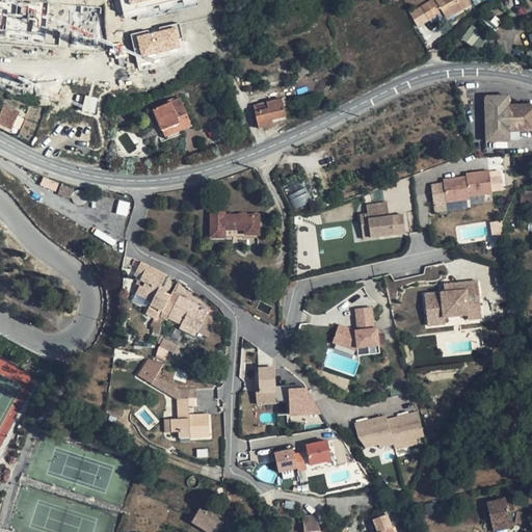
[(120,0),(124,18),(150,12),(149,5),(171,0),(183,0),(185,4),(194,3),(193,0),(120,0)]
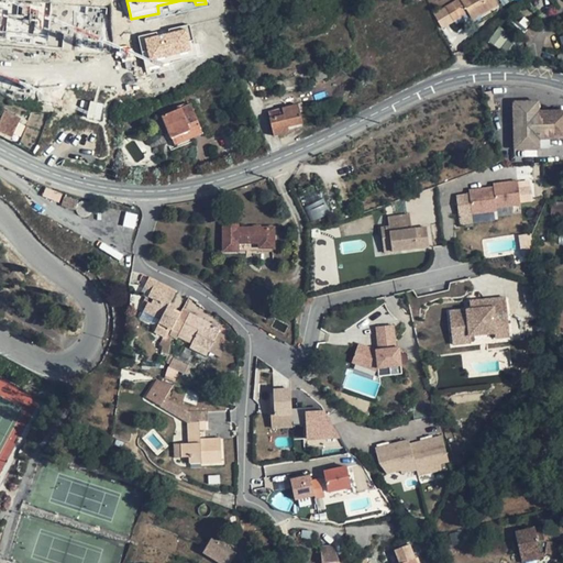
[(497,3),(495,0),(457,0),(434,14),(442,28),(468,13),(472,19),(497,3)]
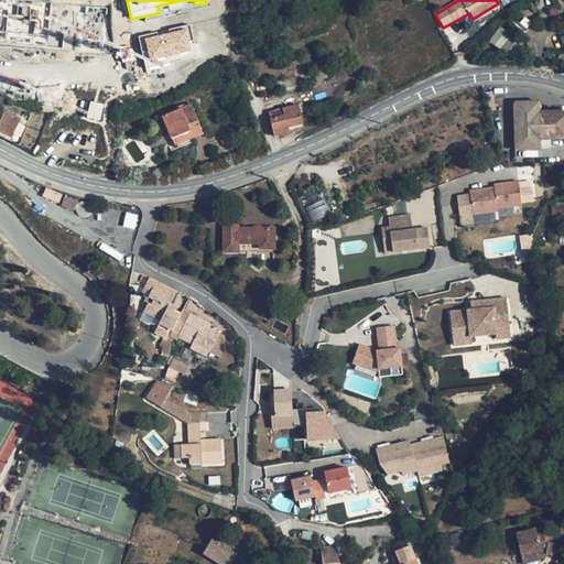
[(0,35),(25,39),(25,40),(54,43),(62,36),(61,23),(47,13),(28,11),(0,7),(0,35)]
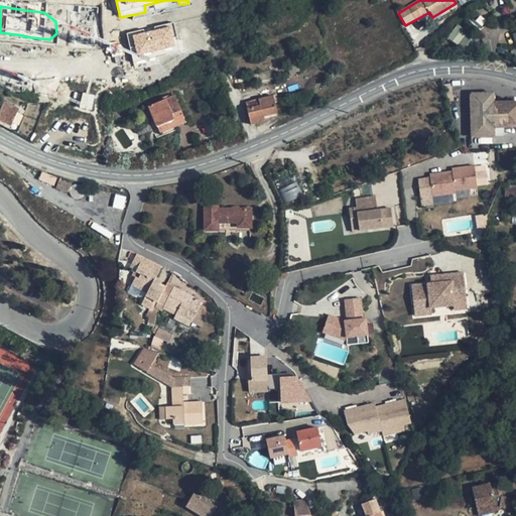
[(455,24),(448,39),(461,44),(467,29),(455,24)]
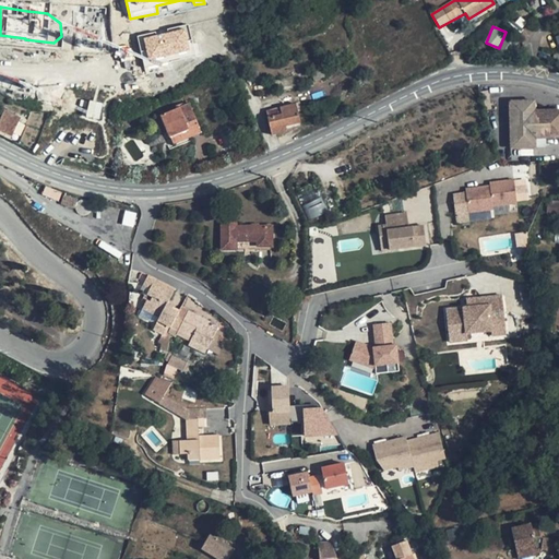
[(197,55),(199,28),(108,50),(107,46),(103,47),(105,62),(120,76),(128,81),(168,71),(197,55)]
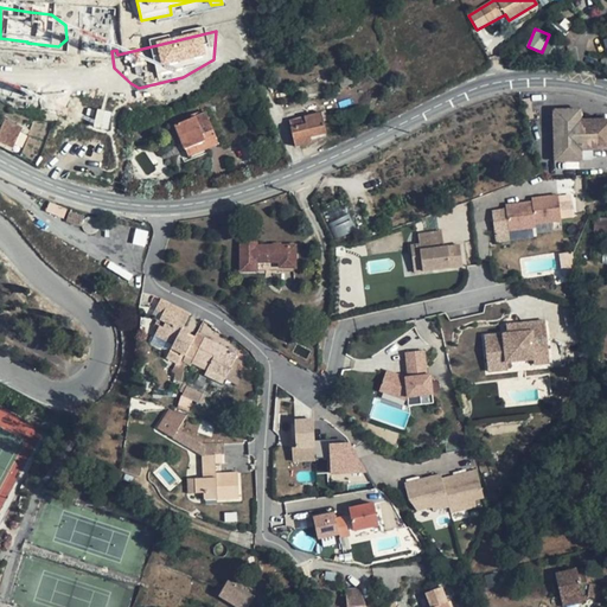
[(94,126),(107,129),(110,112),(97,109),(94,126)]
